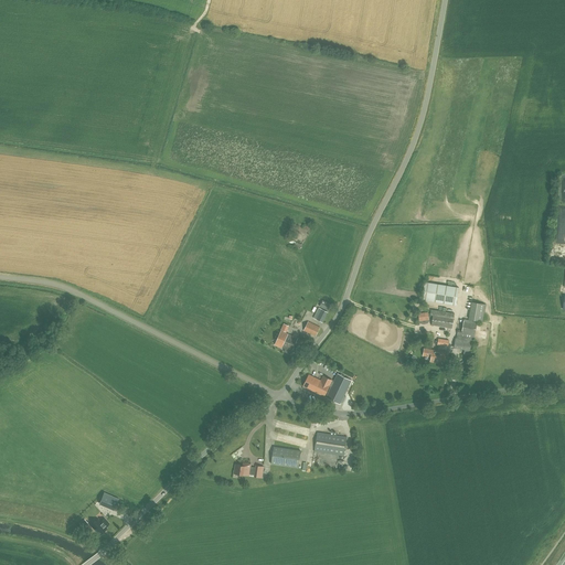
[(300,248),(302,244),(291,240),(290,243),(295,244),(294,246),(300,248)]
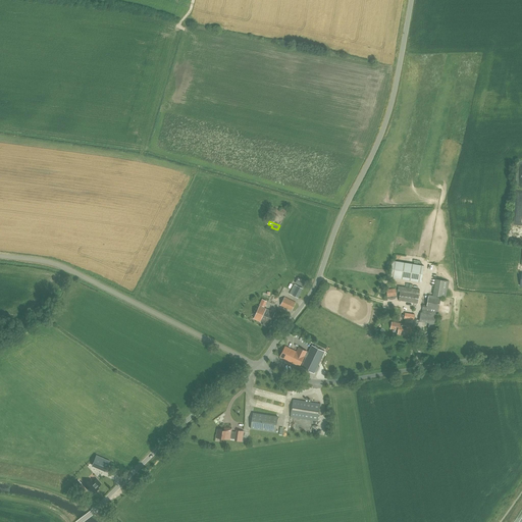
[(424,266),(393,261),(390,278),(421,282),(424,266)]
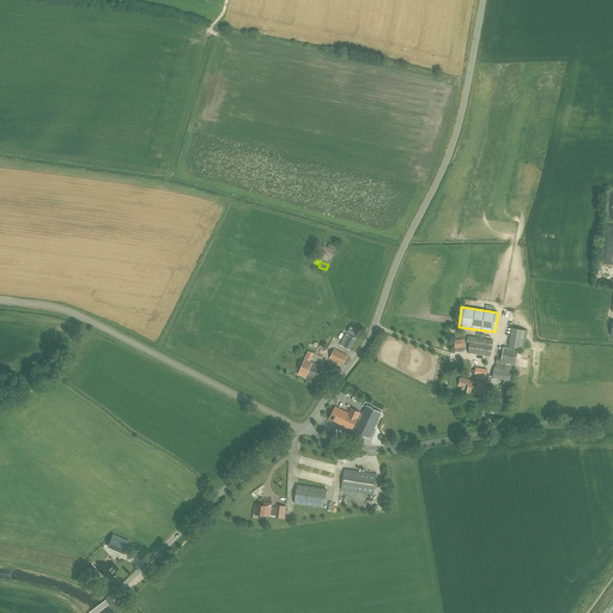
[(357,338),(360,331),(350,326),(346,333),(357,338)]
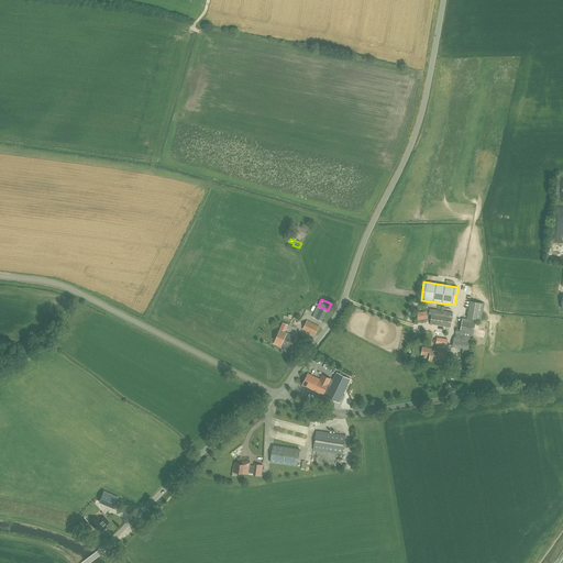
[(484,304),(471,301),(467,318),(481,320),(484,304)]
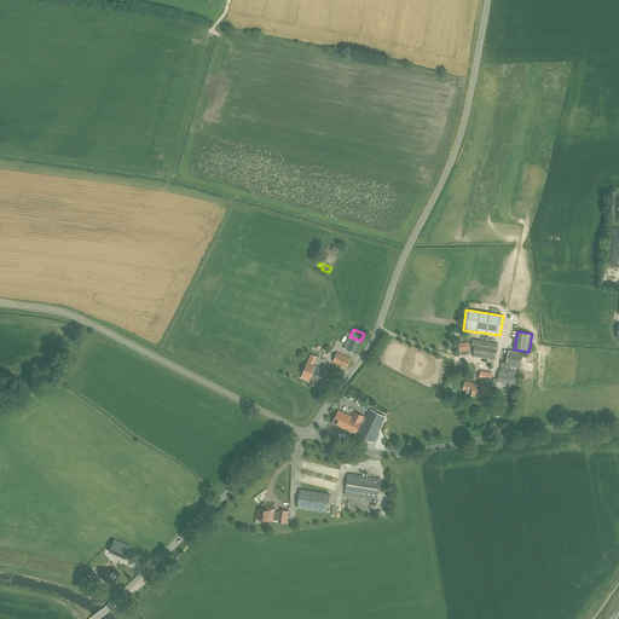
[(354,353),(359,342),(350,337),(343,348),(354,353)]
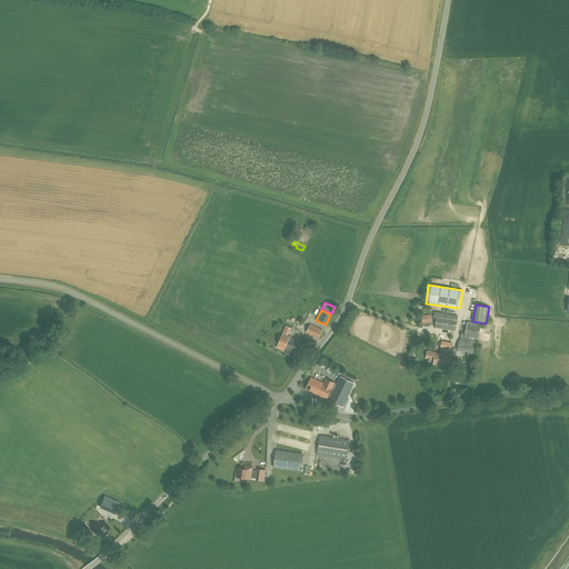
[(435,312),(433,317),(436,318),(435,327),(456,330),(458,316),(442,313),(435,312)]
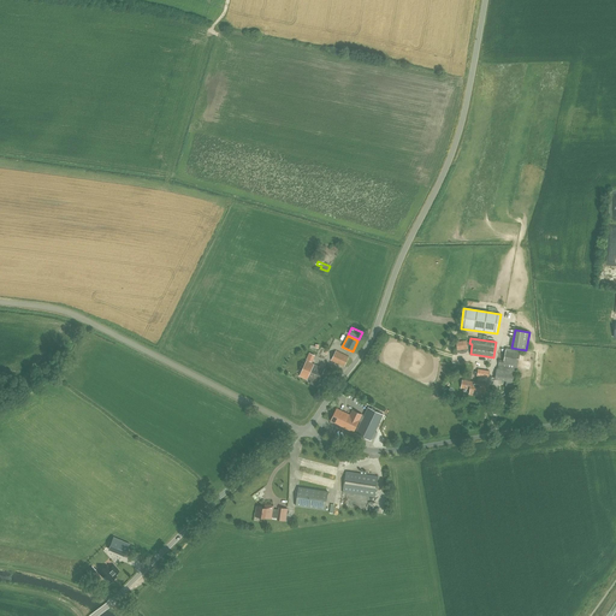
[(521,350),(515,350),(507,348),(504,360),(499,360),(497,369),(495,379),(515,383),(521,350)]
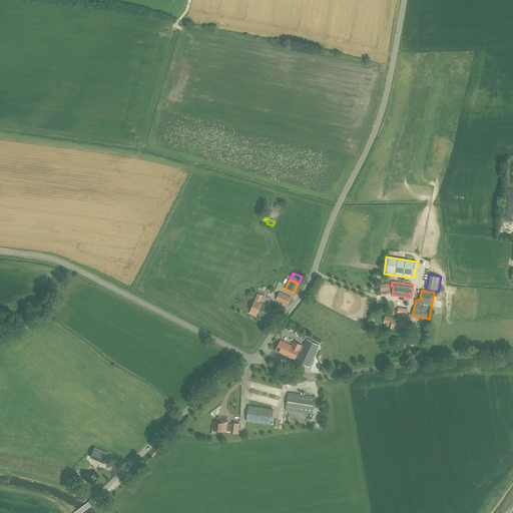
[(287,306),(287,305),(292,297),(280,292),(276,300),(287,306)]
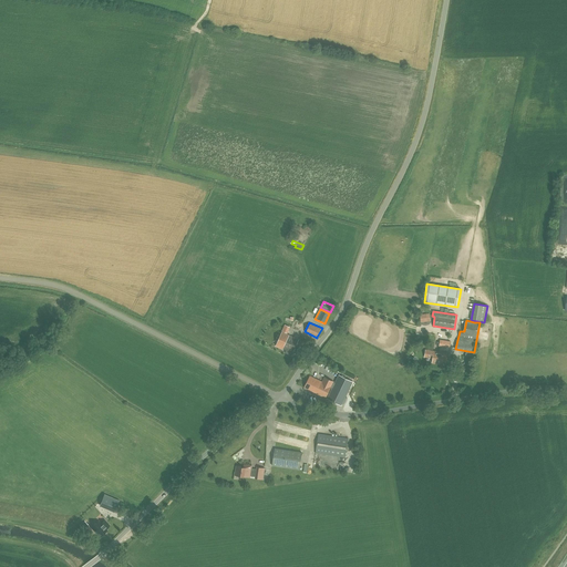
[(294,351),(299,339),(281,332),(276,346),(286,351),(286,352),(291,356),(294,351)]
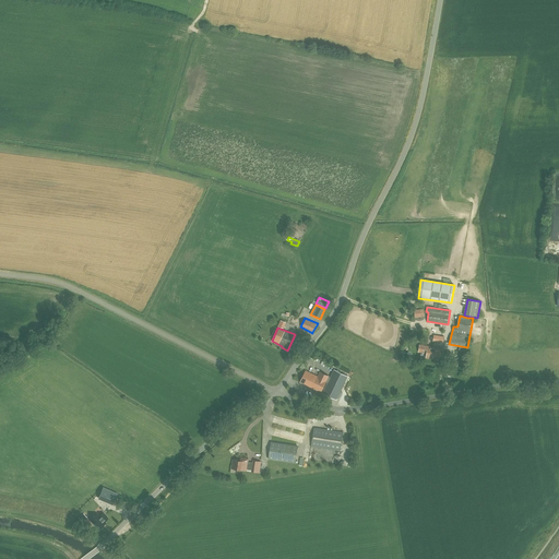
[(427,354),(426,358),(436,359),(436,364),(441,364),(441,360),(442,360),(443,348),(428,346),(420,345),(419,352),(427,354)]
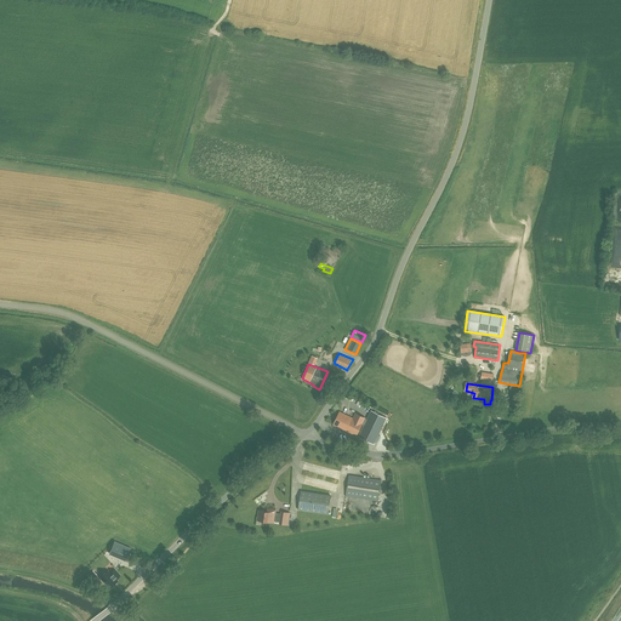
[(365,419),(355,414),(353,419),(340,411),(334,425),(357,436),(363,423),(365,425),(368,420),(365,419)]
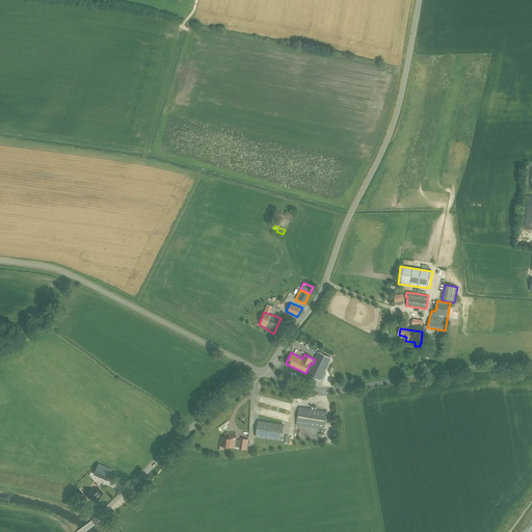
[(320,380),(330,357),(318,352),(315,360),(313,364),(308,374),(320,380)]
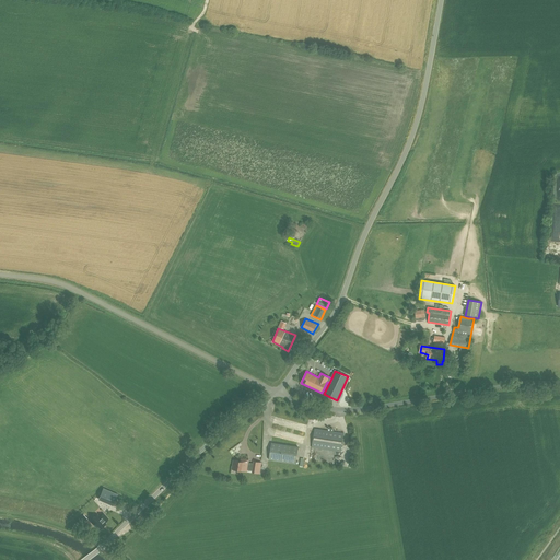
[(312,447),(336,451),(341,452),(343,433),(315,429),(312,447)]
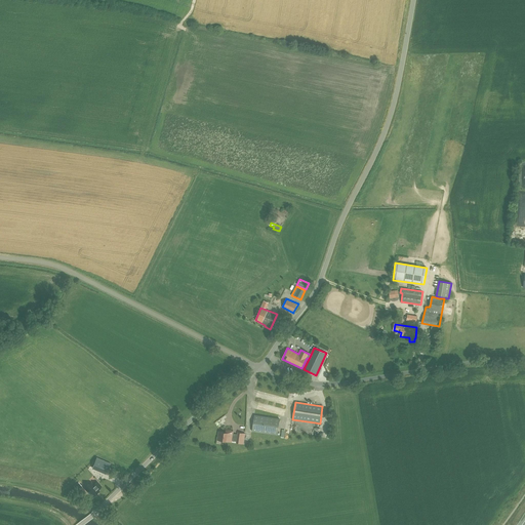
[(280,419),(254,415),(251,431),(277,435),(280,419)]
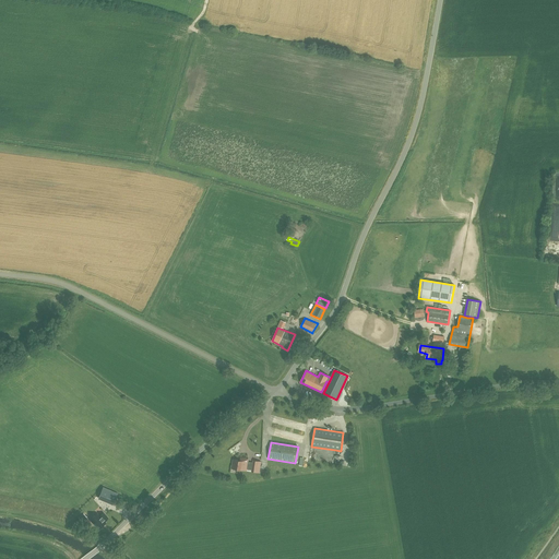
[(232,466),(232,468),(236,470),(240,470),(244,471),(246,471),(247,470),(248,460),(240,459),(240,461),(238,461),(238,460),(233,460),(232,466)]
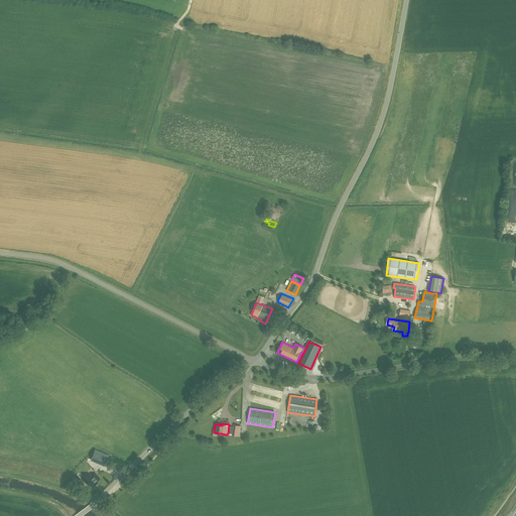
[(241,426),(234,424),(232,435),(239,436),(241,426)]
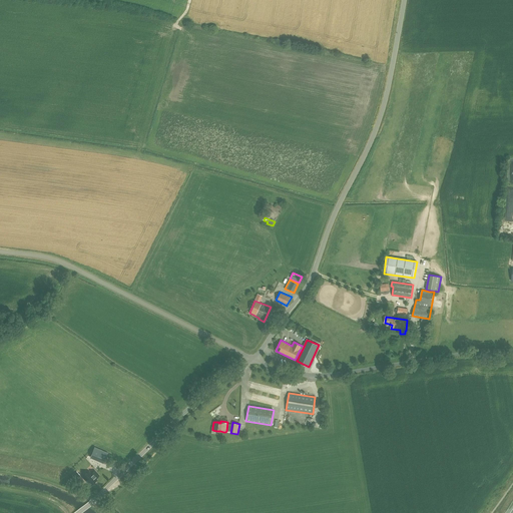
[(103,451),(99,460),(104,462),(108,453),(103,451)]
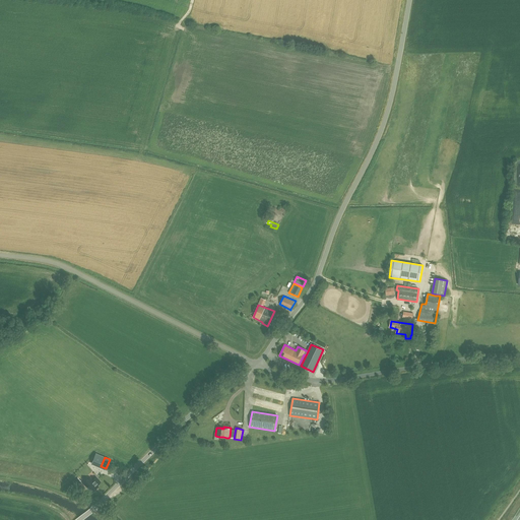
[(106,486),(114,479),(109,473),(101,480),(106,486)]
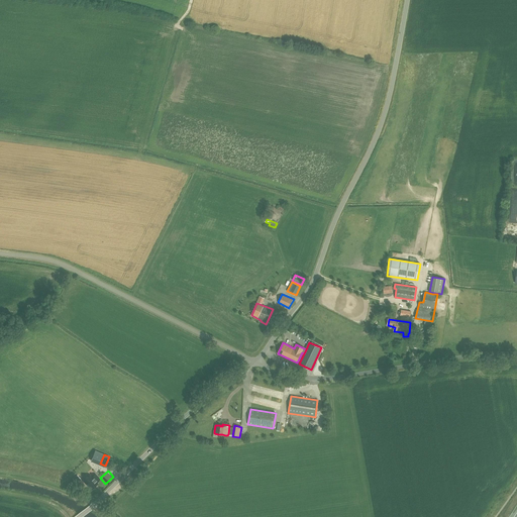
[(91,489),(97,483),(95,481),(98,478),(93,474),(91,477),(87,475),(82,481),(91,489)]
